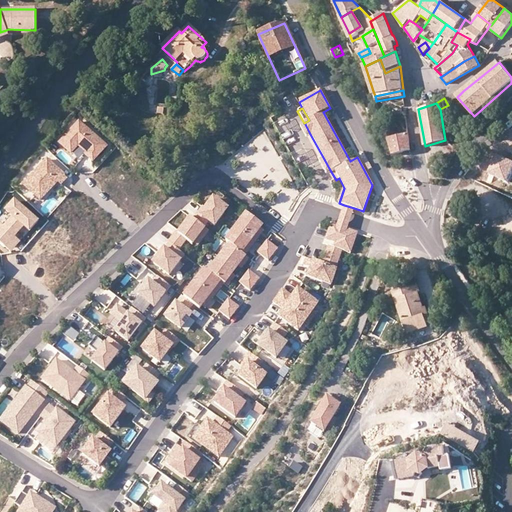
[(106,147),(79,122),(60,143),(71,153),(78,145),(87,153),(86,155),(89,158),(93,161),(106,147)]
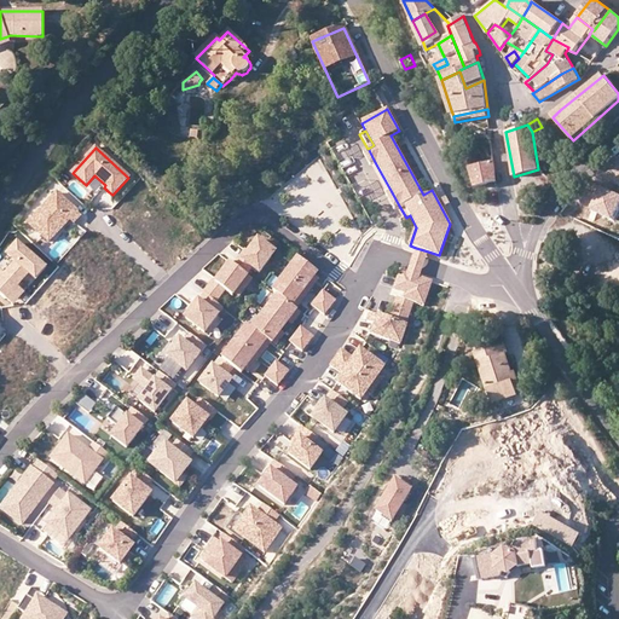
[(375,162),(369,150),(363,154),(369,166),(375,162)]
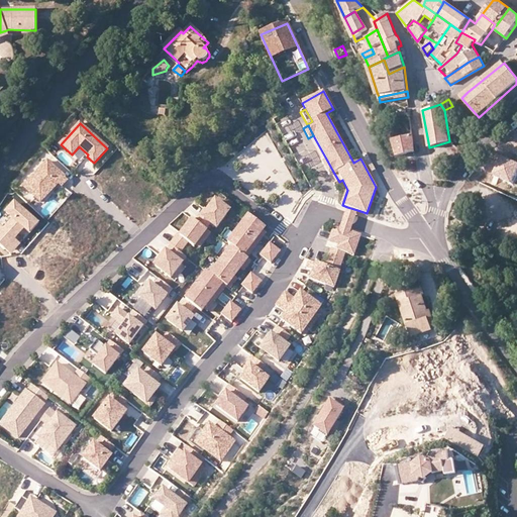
[(516,132),(501,145),(516,152),(516,161),(516,162),(516,132)]
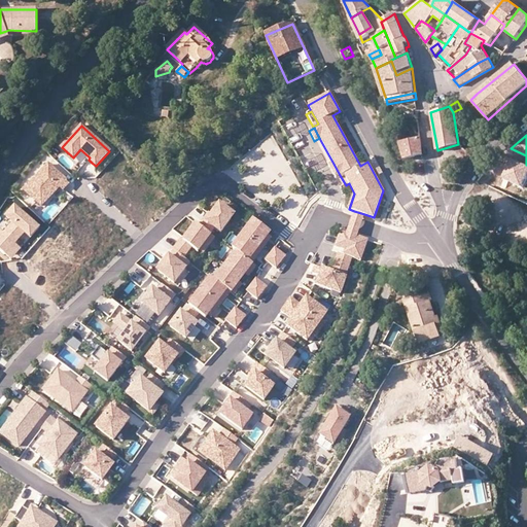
[(423,154),(421,138),(400,143),(406,160),(423,154)]
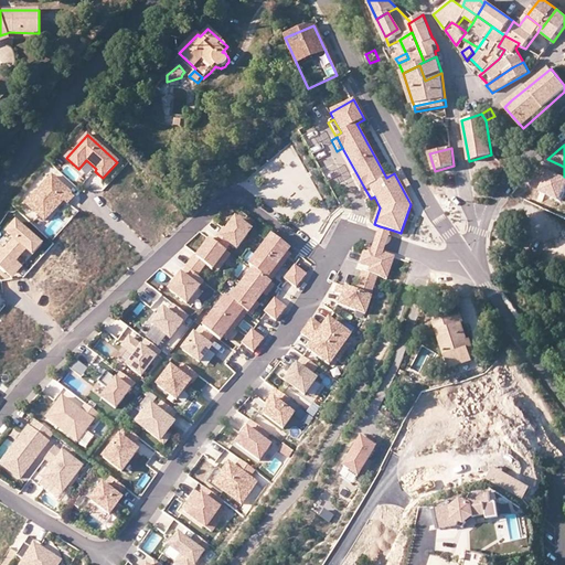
[(74,195),(52,176),(27,203),(44,220),(64,200),(67,203),(70,200),(74,195)]
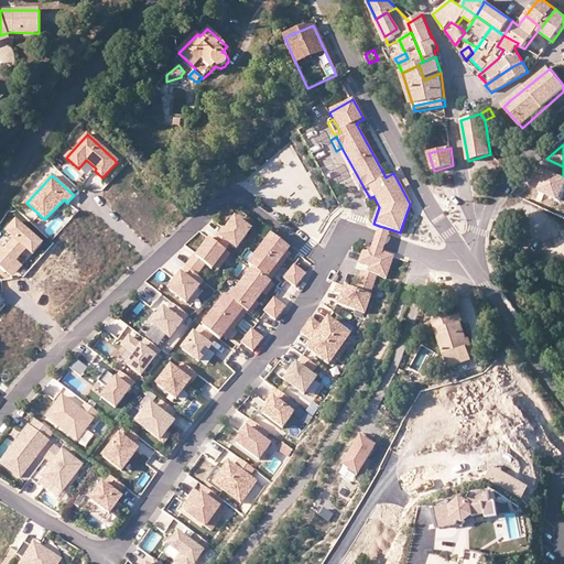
[(364,187),(357,175),(351,179),(358,191),(364,187)]
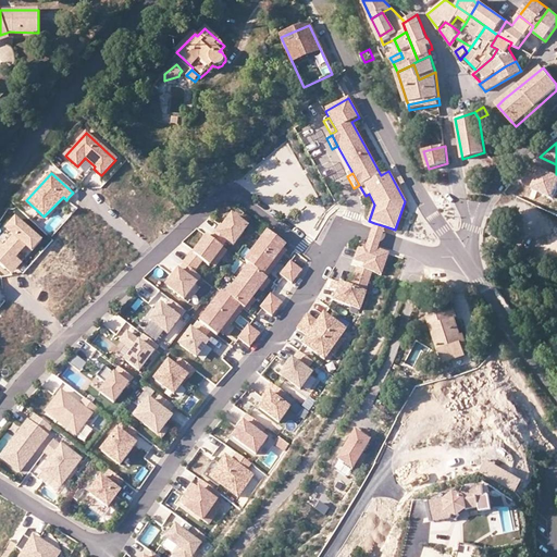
[(215,231),(210,238),(222,247),(226,239),(234,245),(248,226),(233,215),(227,222),(219,233),(215,231)]
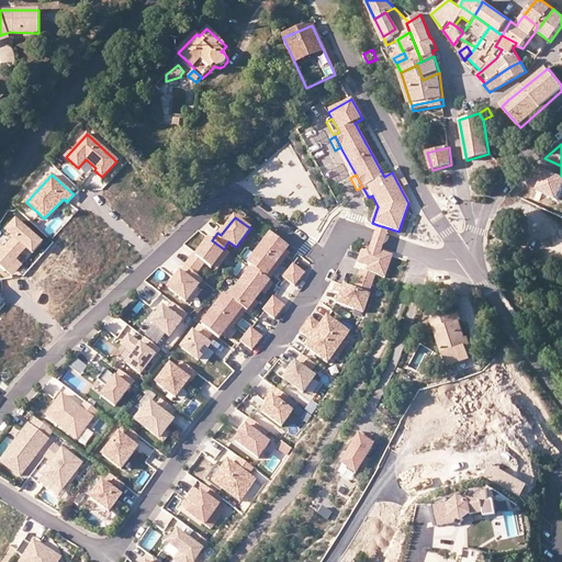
[(0,267),(6,272),(17,260),(22,255),(26,249),(33,255),(42,244),(15,221),(6,233),(13,238),(3,249),(0,247),(0,267)]
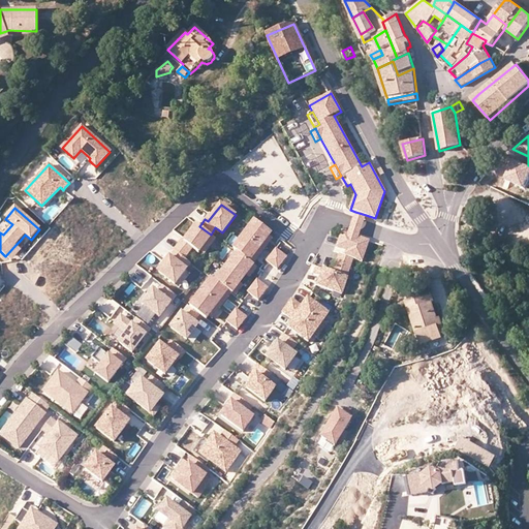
[(366,215),(355,212),(352,223),(348,232),(359,237),(362,226),(366,215)]
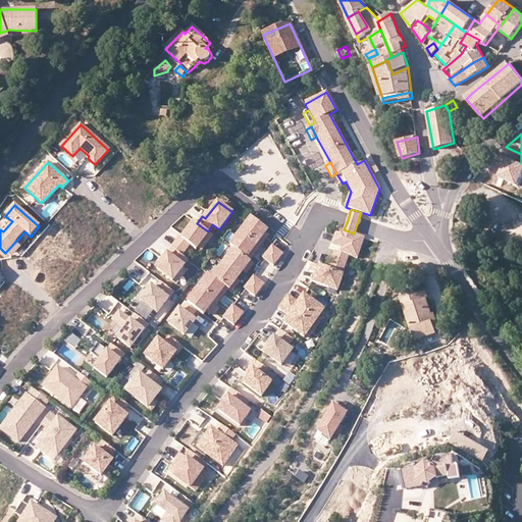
[(266,231),(268,228),(252,216),(241,230),(257,243),(266,231)]
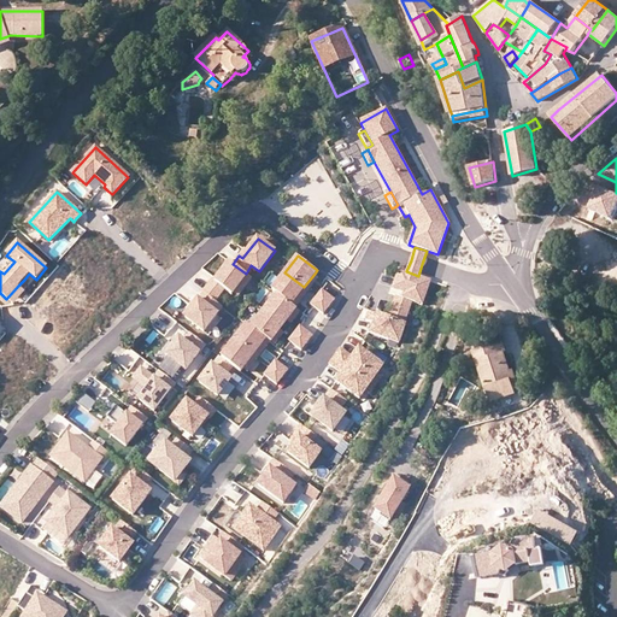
[(233,264),(230,262),(223,271),(215,281),(225,289),(231,294),(247,274),(246,274),(233,264)]
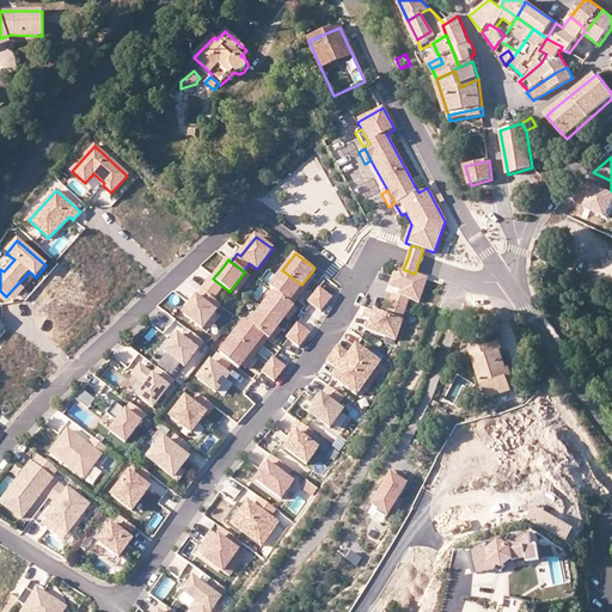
[(386,314),(402,319),(409,298),(420,301),(427,277),(415,274),(403,269),(396,267),(390,286),(402,291),(399,294),(393,293),(386,314)]
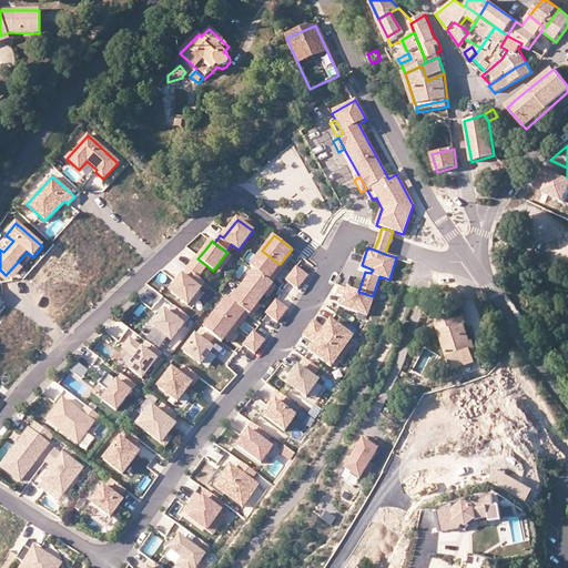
[(272,275),(280,264),(262,251),(251,266),(255,270),(269,280),(272,275)]
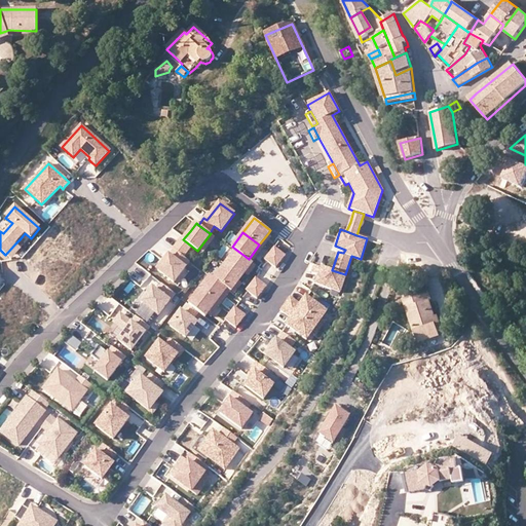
[(211,233),(197,251),(201,254),(215,236),(211,233)]
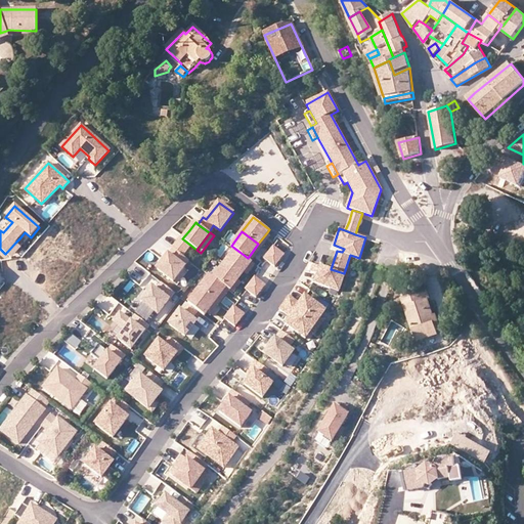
[(258,244),(262,247),(270,235),(267,232),(258,244)]
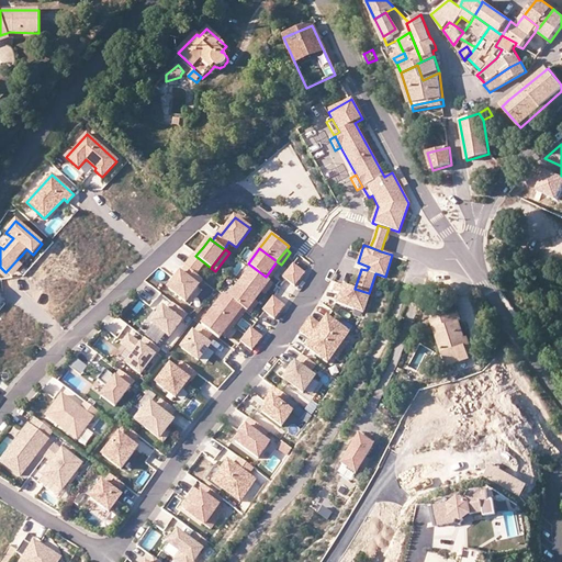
[(205,263),(195,256),(193,255),(190,258),(202,268),(205,263)]
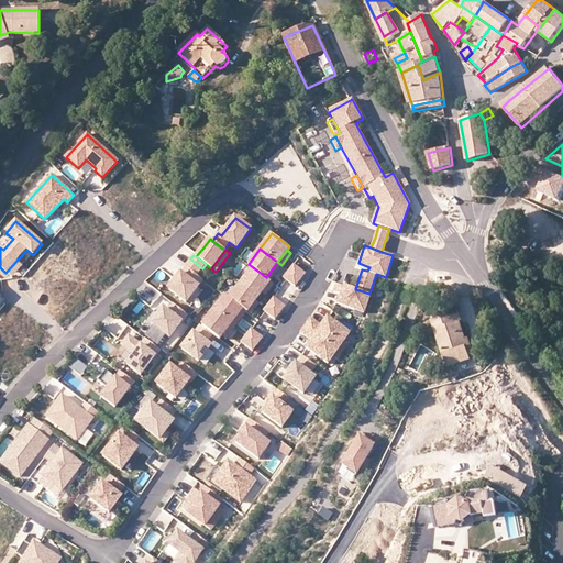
[(186,266),(197,275),(202,268),(190,258),(185,266),(186,266)]
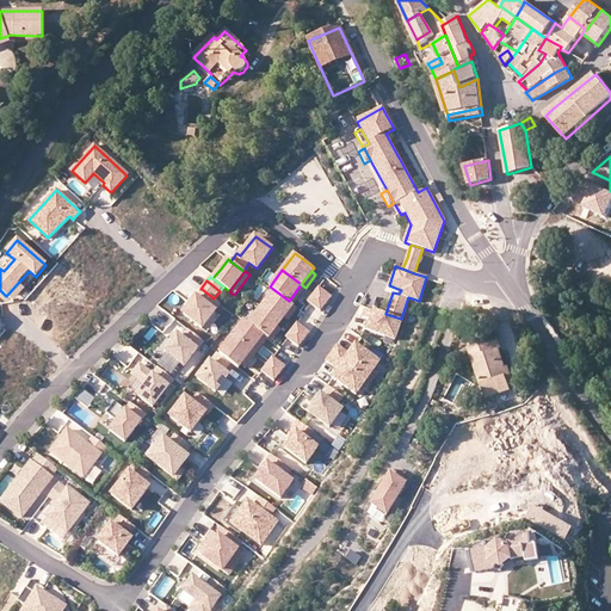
[(25,289),(18,283),(6,296),(13,302),(25,289)]
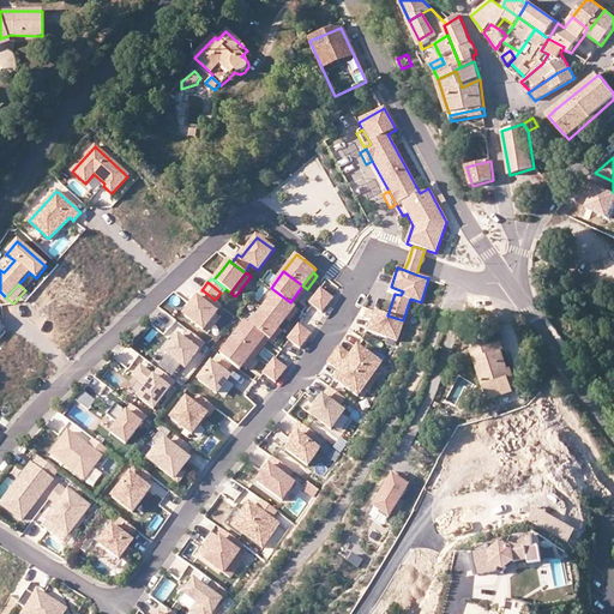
[(307,289),(302,286),(294,298),(290,302),(294,306),(307,289)]
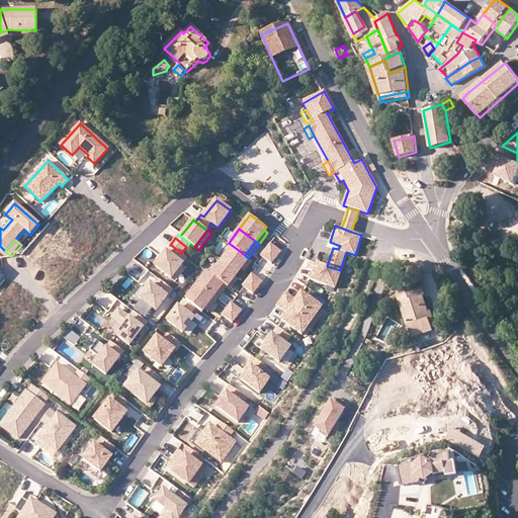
[(281,251),(270,243),(265,249),(276,257),(281,251)]
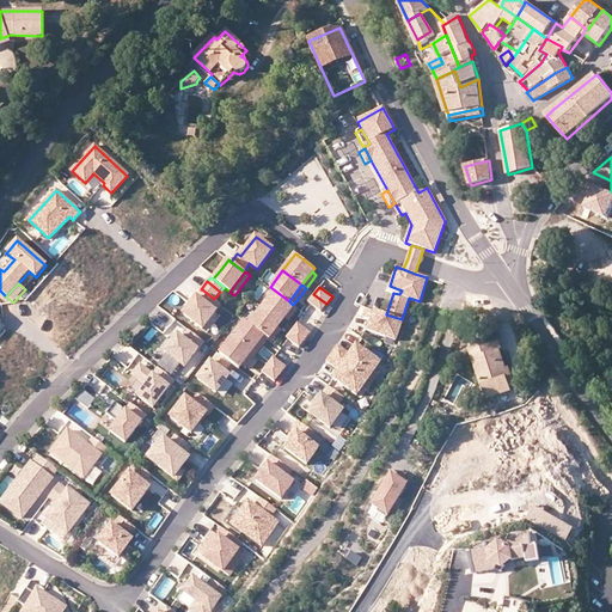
[(214,299),(202,289),(194,301),(184,314),(203,329),(216,311),(209,306),(215,299),(214,299)]
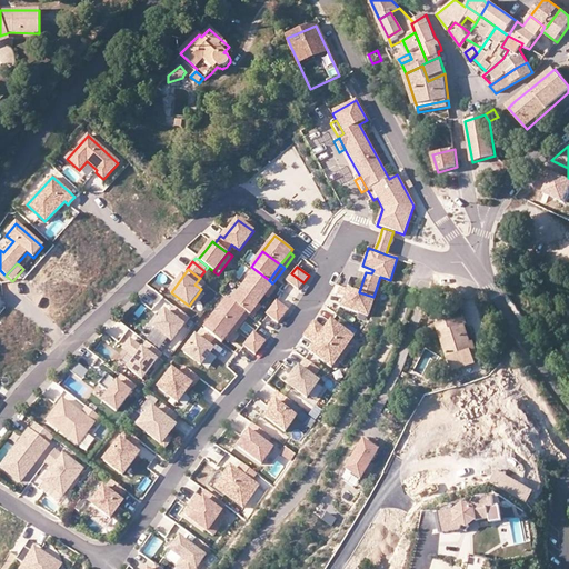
[(270,287),(273,283),(272,283),(269,280),(256,270),(243,286),(261,299),(265,295),(270,287)]
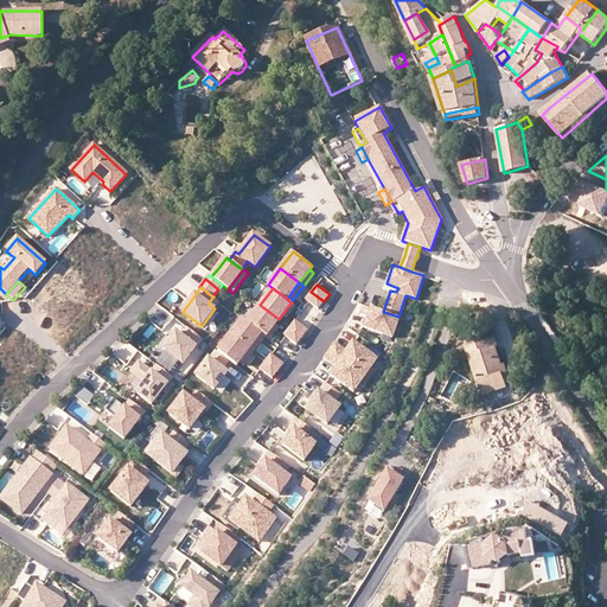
[(324,301),(311,292),(306,299),(319,308),(324,301)]
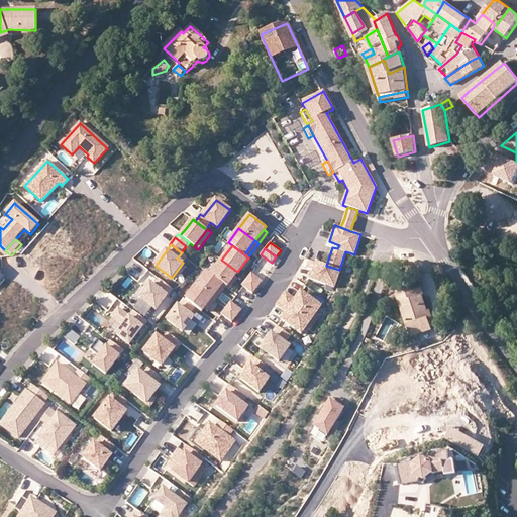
[(251,261),(248,257),(245,261),(240,268),(244,271),(251,261)]
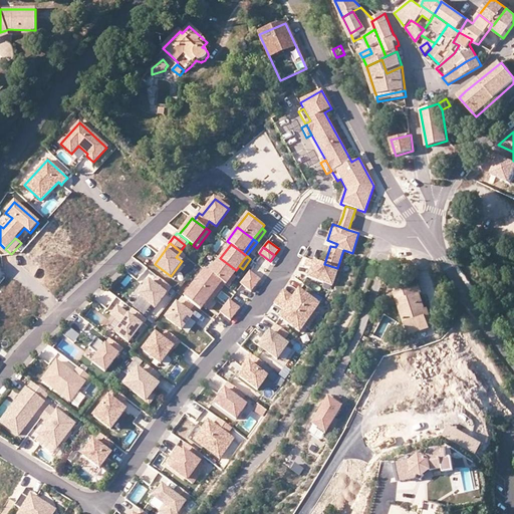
[(233,274),(236,270),(220,258),(210,272),(222,281),(225,284),(226,284),(229,280),(233,274)]
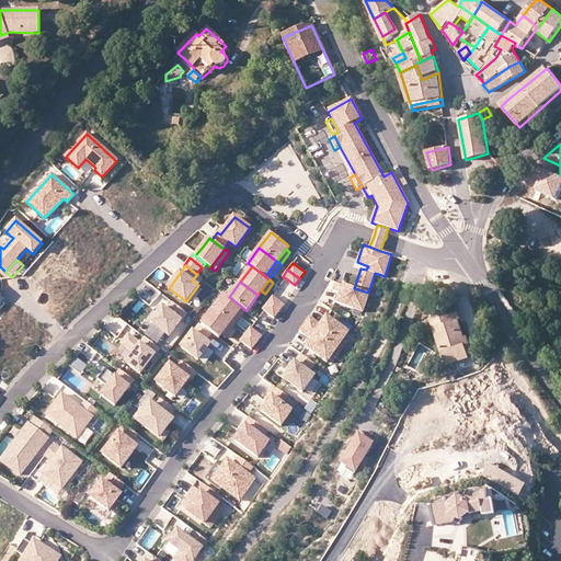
[(368,293),(354,288),(335,282),(333,289),(341,293),(340,297),(338,302),(363,310),(368,293)]
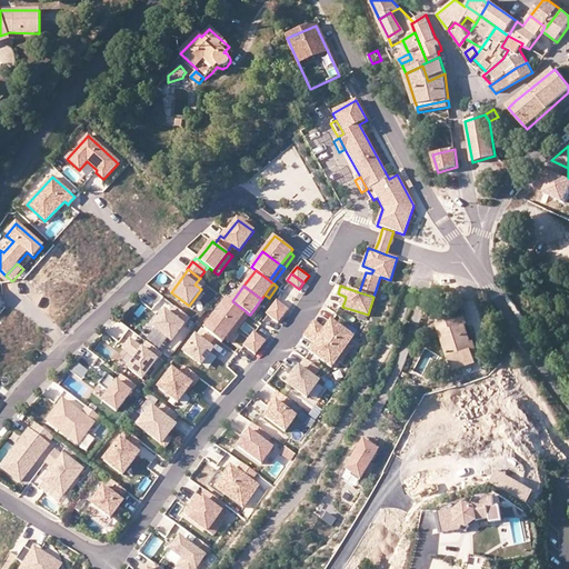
[(246,311),(232,301),(228,298),(216,313),(233,327),(243,315),(246,311)]
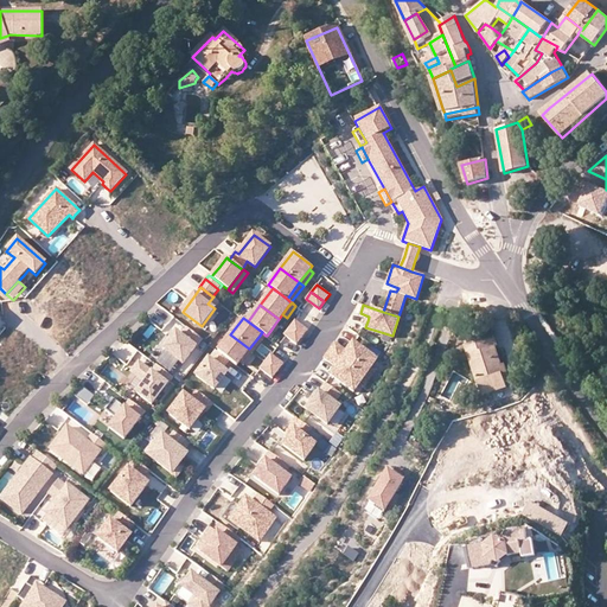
[(308,330),(295,319),(289,327),(302,337),(308,330)]
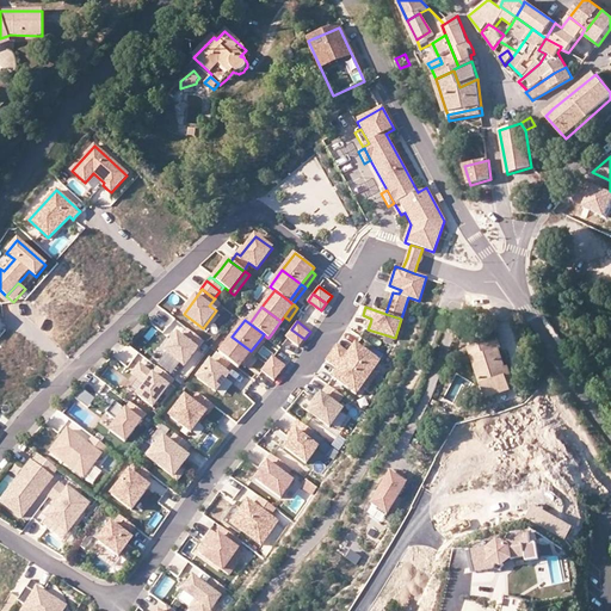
[(269,338),(272,341),(282,328),(277,326),(272,333),(269,338)]
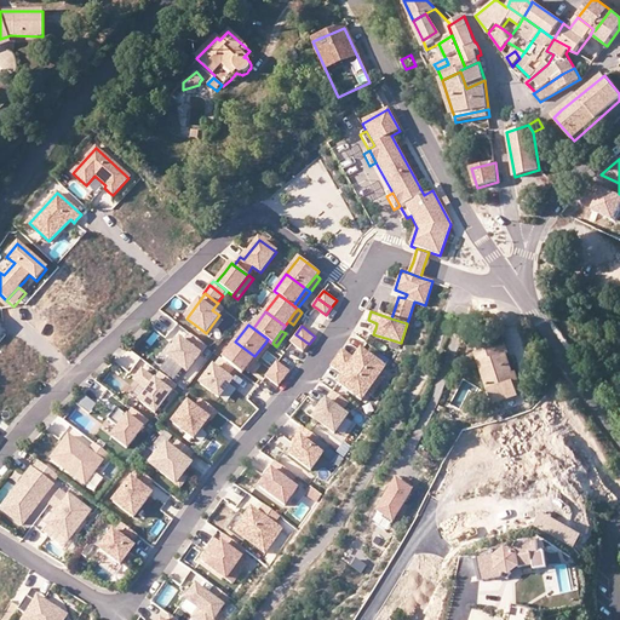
[(206,345),(191,334),(185,343),(181,339),(171,350),(167,356),(187,371),(206,345)]
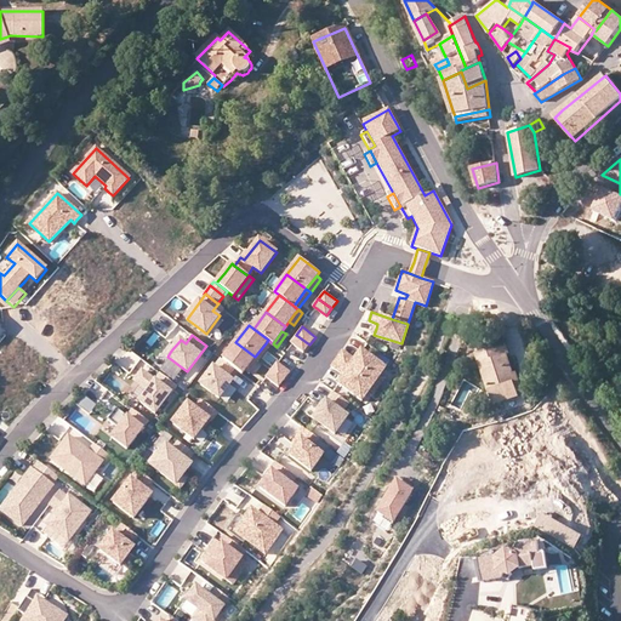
[(309,345),(296,335),(290,342),(303,352),(309,345)]
